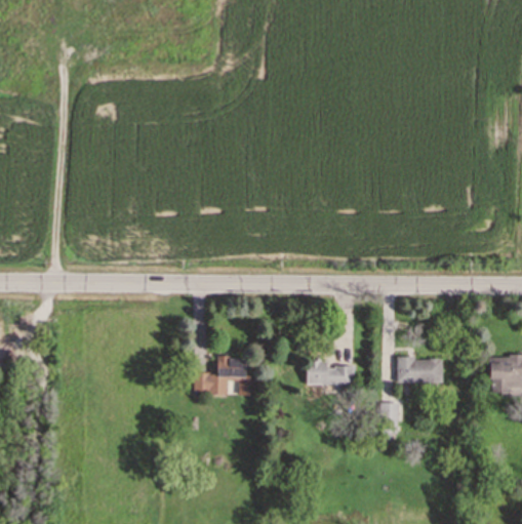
[(521,355),(490,356),(491,393),(512,392),(512,389),(521,389),(521,355)]
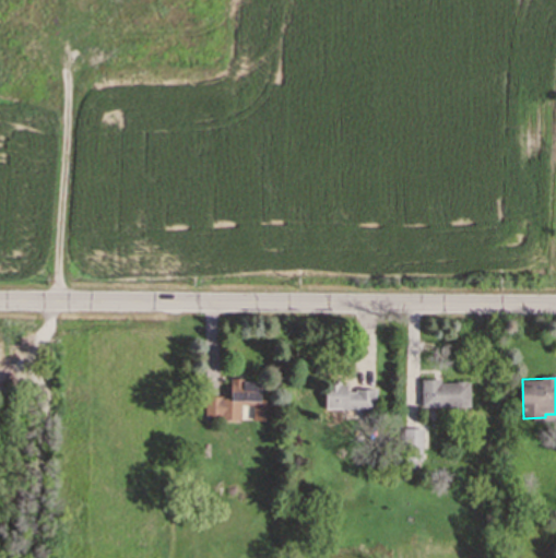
[(274,420),(274,401),(262,400),(263,381),(233,380),(233,398),(208,398),(208,419),(244,419),(244,405),(255,405),(255,420),(274,420)]
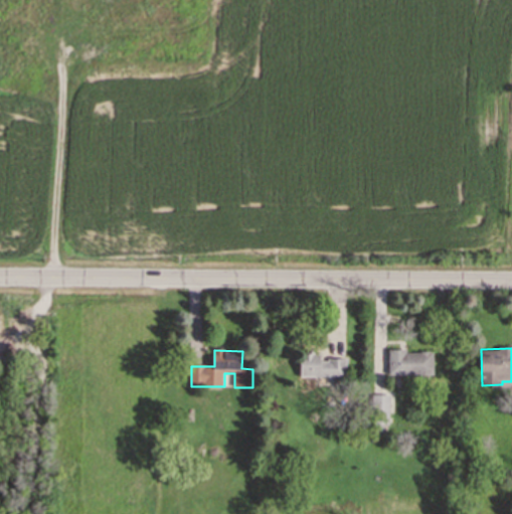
[(390,375),(435,374),(435,351),(390,351),(390,375)]
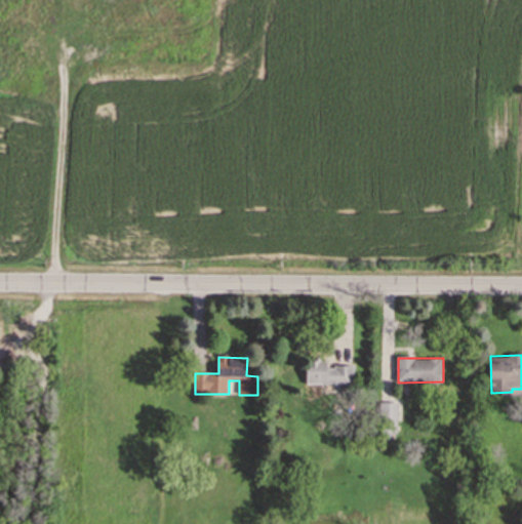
[(307,385),(354,384),(354,367),(328,367),(328,361),(307,361),(307,385)]
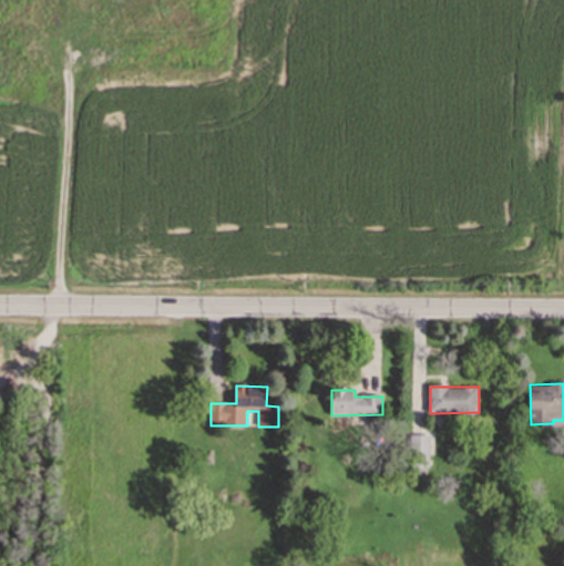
[(414,466),(431,467),(431,435),(416,434),(414,466)]
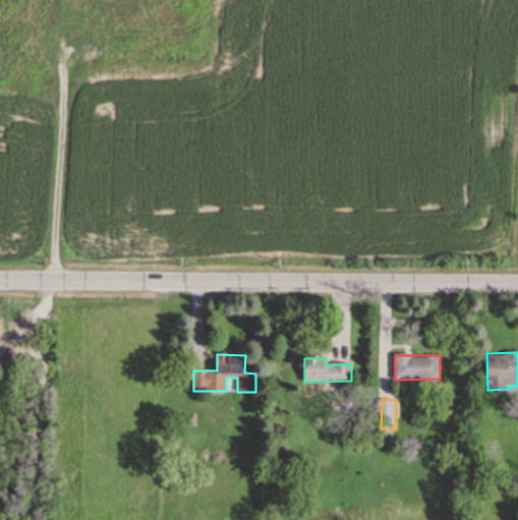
All buildings are outlined.
